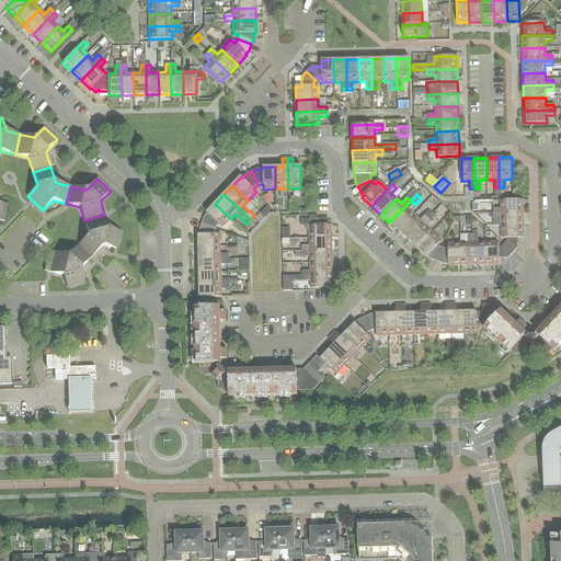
[(414,204),(411,201),(389,222),(399,231),(414,215),(409,210),(414,204)]
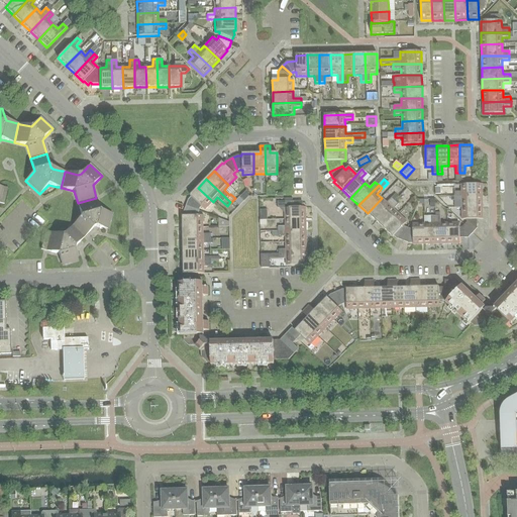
[(454,192),(454,197),(483,196),(482,185),(461,185),(461,192),(454,192)]
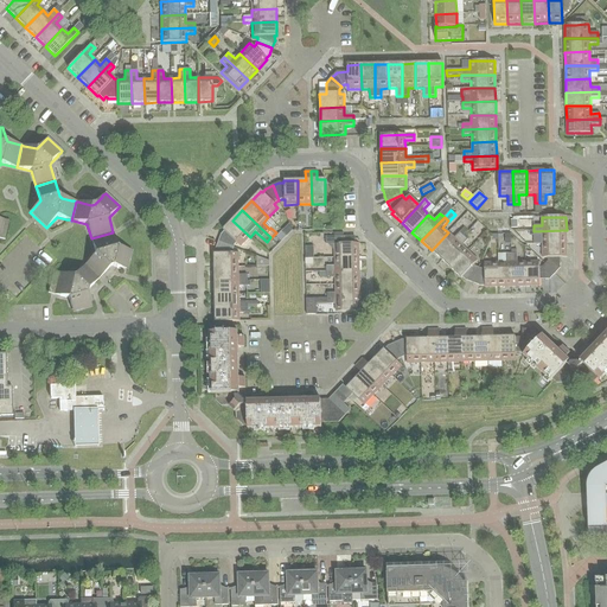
[(221,235),(221,236),(218,241),(234,248),(235,246),(236,243),(241,247),(250,237),(232,221),(223,230),(224,231),(221,235)]
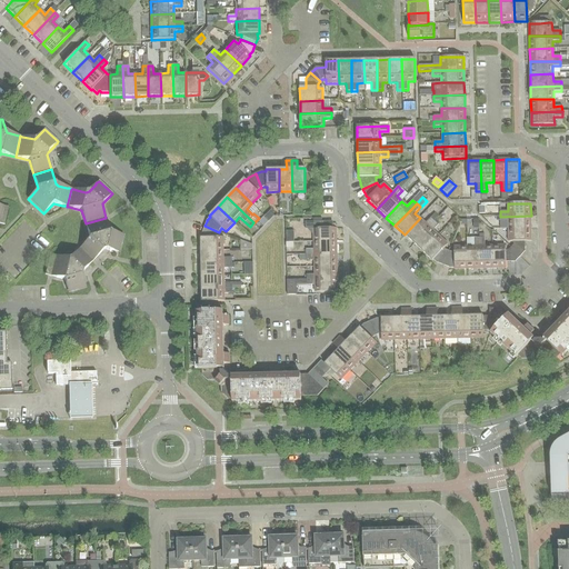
[(426,223),(420,218),(405,235),(413,243),(435,221),(439,217),(436,213),(426,223)]
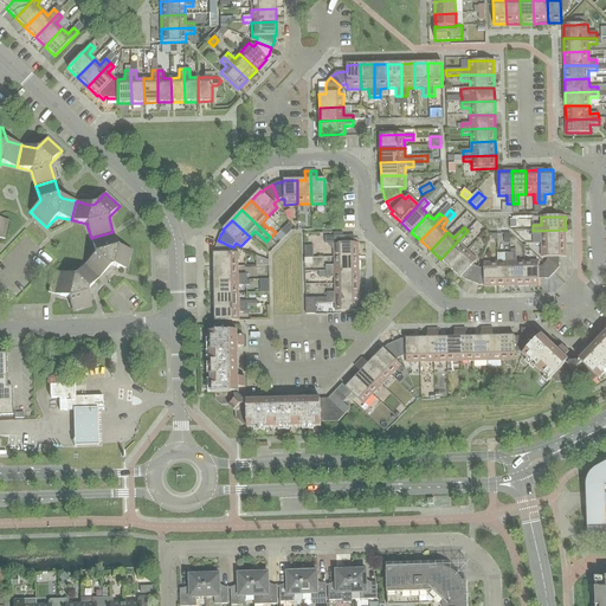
[(541,236),(541,244),(566,244),(566,230),(533,231),(533,236),(541,236)]
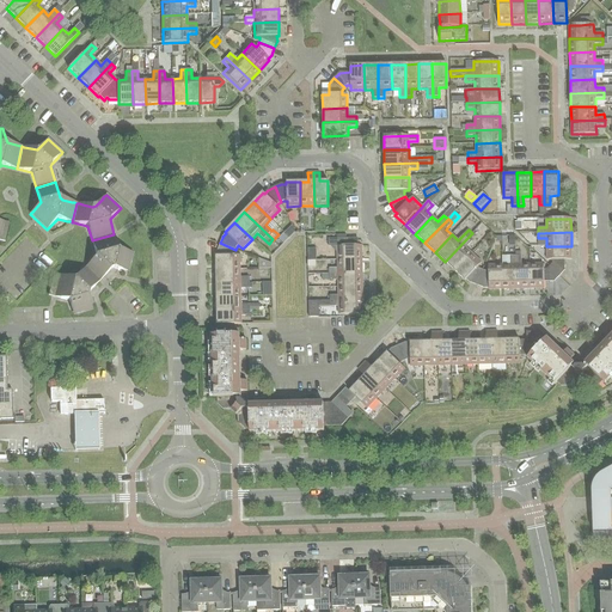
[(96,256),(85,267),(99,281),(111,269),(114,269),(123,271),(126,271),(128,273),(129,273),(134,254),(128,252),(118,250),(114,234),(92,240),(96,256)]
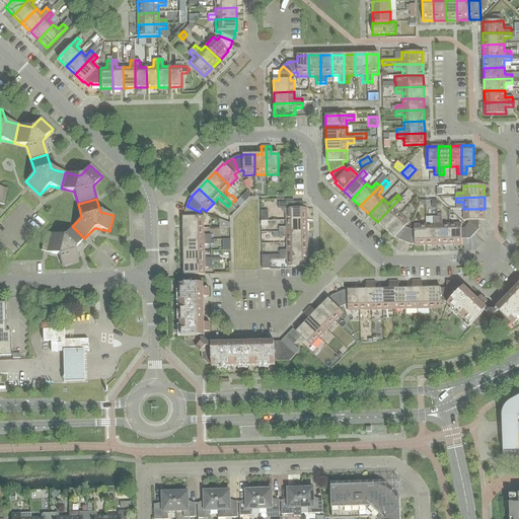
[(397,202),(396,202),(377,222),(385,230),(399,215),(395,210),(399,205),(402,202),(399,200),(397,202)]
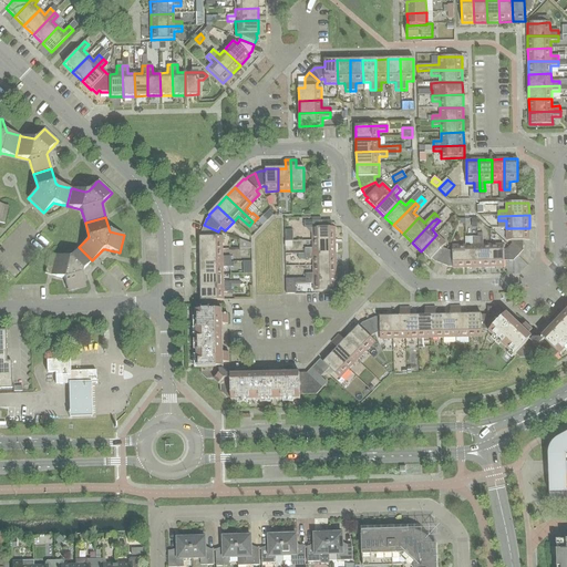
[(321,228),(321,222),(320,222),(303,222),(305,228),(312,228),(312,241),(336,240),(334,228),(321,228)]
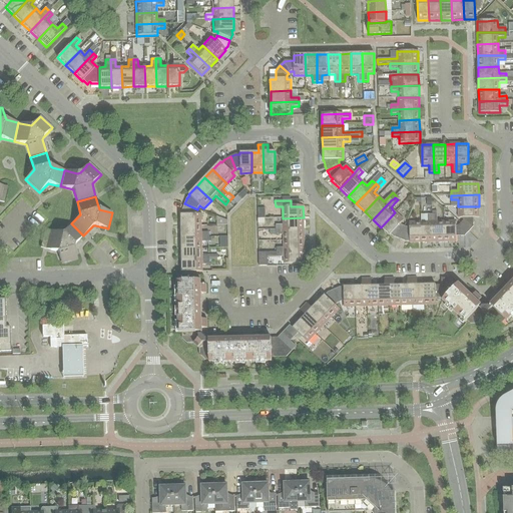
[(184,203),(182,210),(182,214),(180,214),(180,226),(201,225),(200,214),(196,214),(196,211),(197,209),(184,203)]
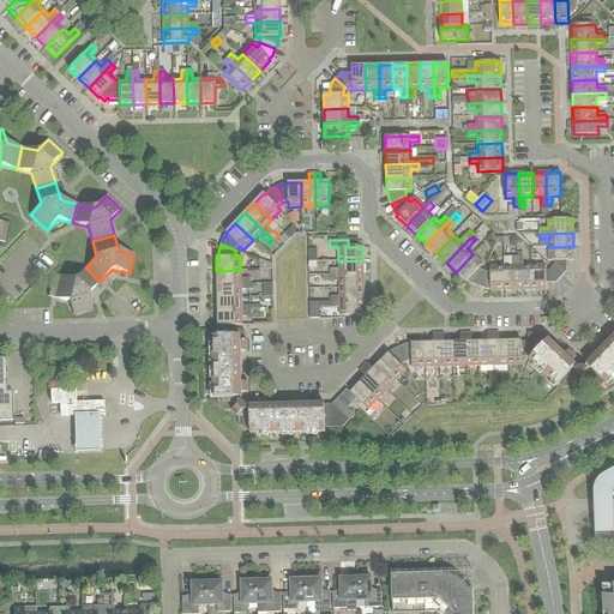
[(561,277),(566,272),(566,271),(566,260),(573,260),(573,247),(548,247),(548,262),(554,262),(554,265),(552,268),(561,277)]
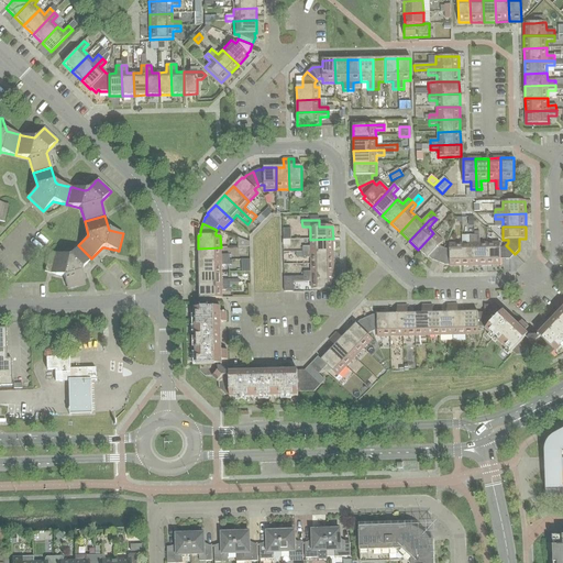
[(443,242),(433,233),(418,250),(428,258),(429,257),(432,261),(439,263),(444,249),(442,247),(440,245),(443,242)]
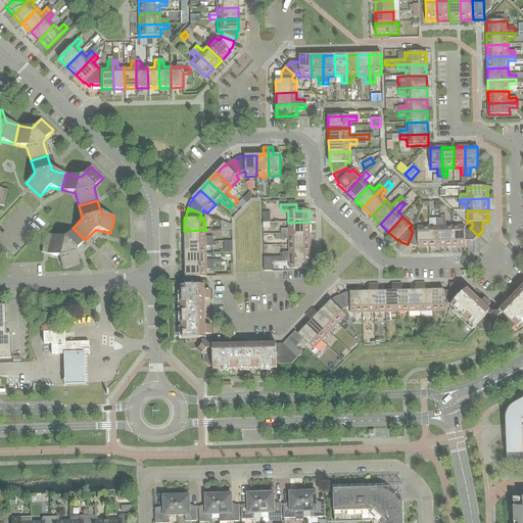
[(436,227),(429,227),(430,247),(441,247),(440,219),(435,219),(436,227)]
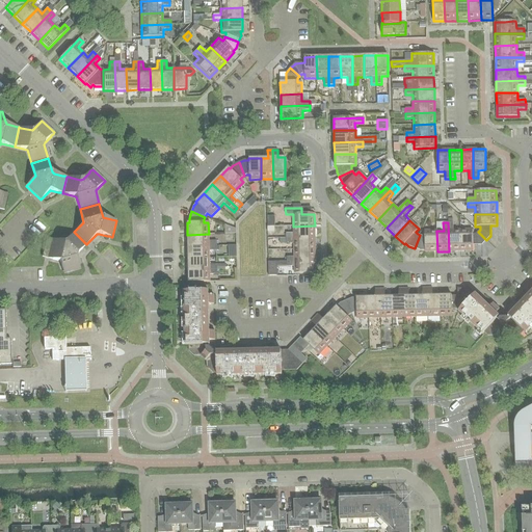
[(449,222),(448,222),(449,251),(460,251),(460,230),(453,230),(453,222),(449,222)]
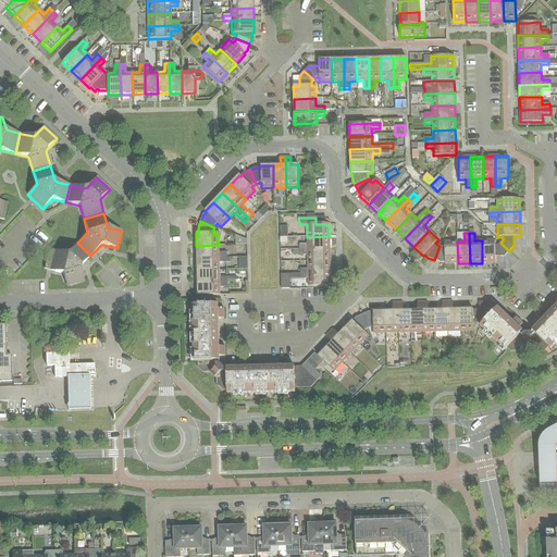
[(330,236),(307,237),(307,244),(299,244),(299,249),(330,249),(330,236)]
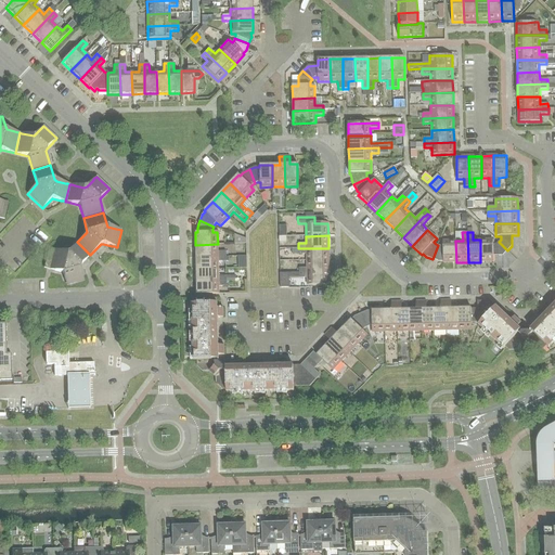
[(503,256),(503,255),(507,250),(499,242),(495,244),(492,244),(492,240),(480,240),(480,262),(493,262),(493,256),(503,256)]
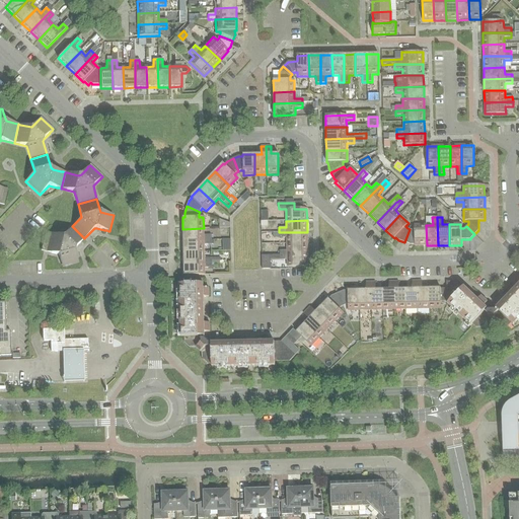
[(404,242),(410,244),(411,244),(415,244),(415,246),(427,245),(426,225),(414,225),(414,230),(412,230),(410,229),(404,242)]
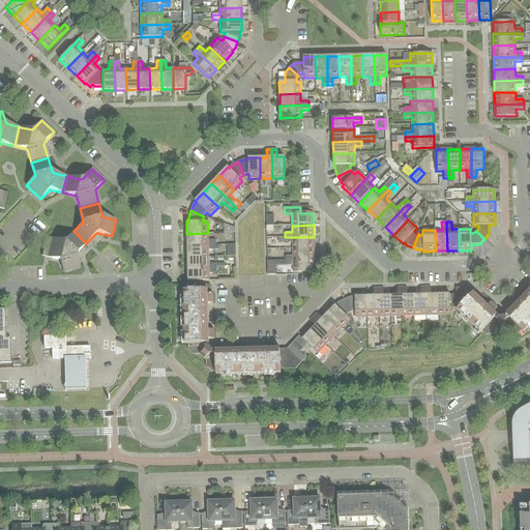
[(47,237),(41,256),(45,257),(49,258),(60,261),(62,268),(62,269),(64,273),(80,269),(79,264),(77,256),(77,253),(86,243),(74,231),(72,233),(64,241),(47,237)]
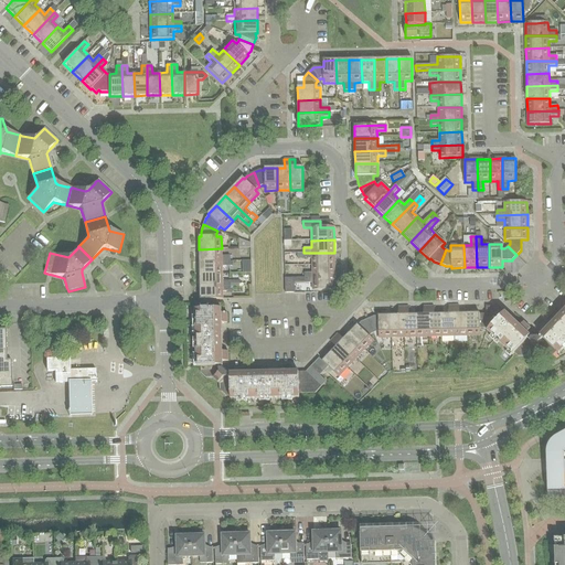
[(199,249),(199,262),(230,262),(230,256),(222,256),(222,248),(199,249)]
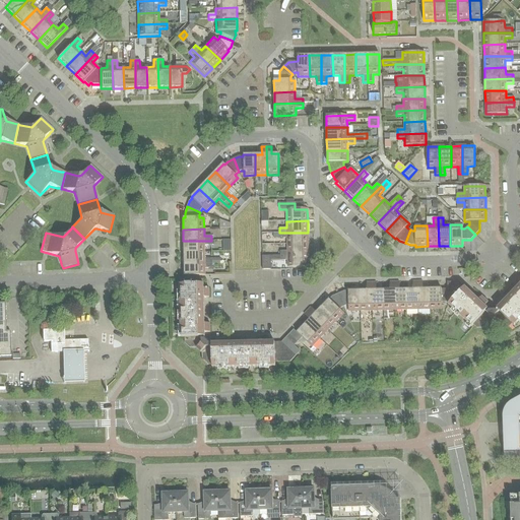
[(287,238),(287,244),(308,244),(308,233),(279,233),(273,233),(273,238),(287,238)]
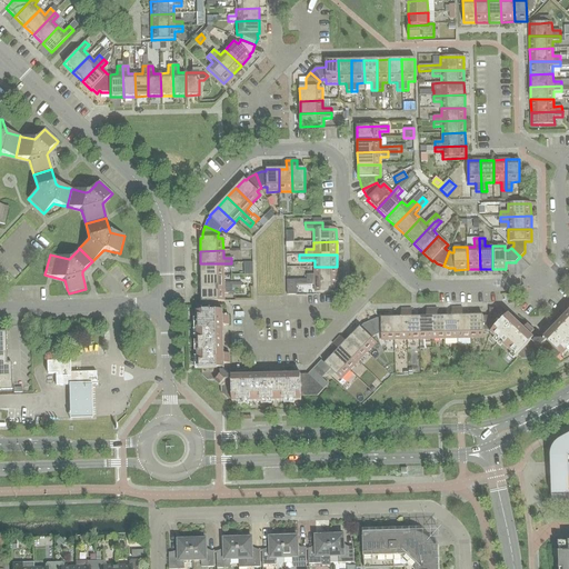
[(200,263),(201,277),(223,276),(223,268),(231,268),(231,263),(200,263)]
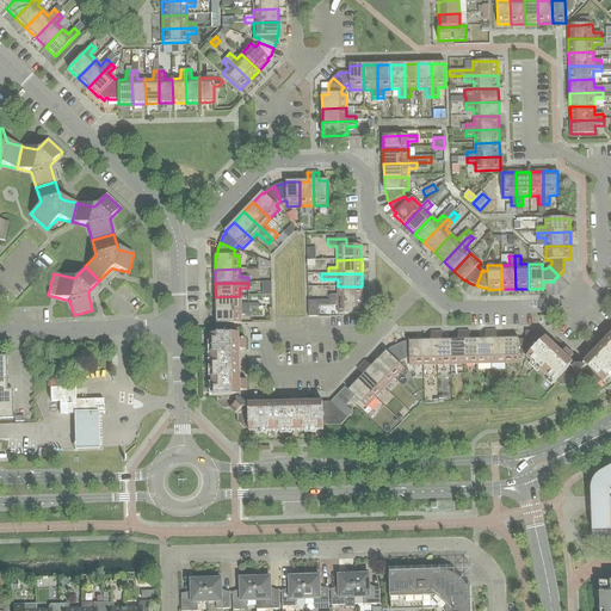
[(329,301),(363,301),(362,287),(338,287),(338,295),(329,295),(329,301)]
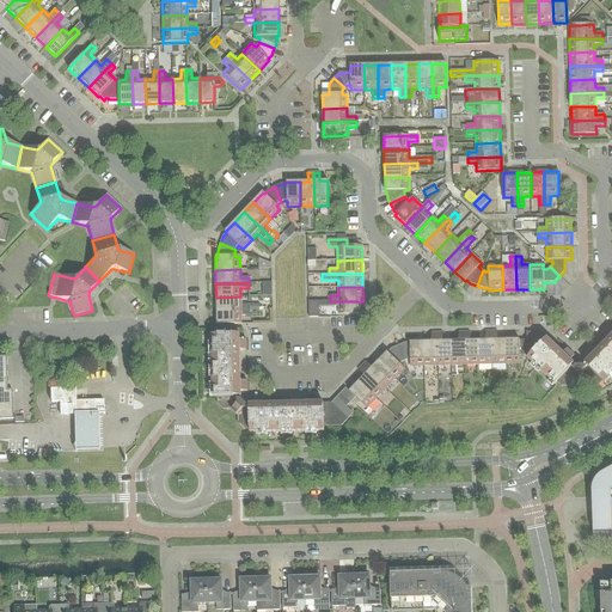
[(216,298),(216,311),(250,310),(250,311),(259,311),(259,305),(250,305),(240,305),(240,297),(216,298)]
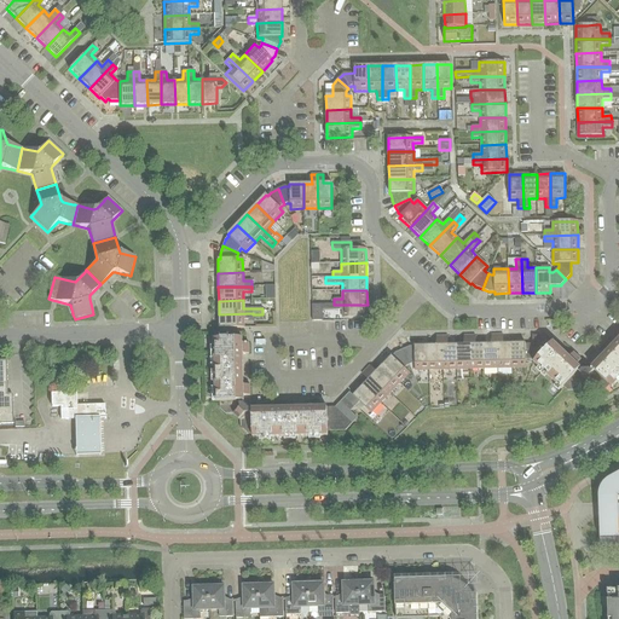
[(322,305),(312,305),(313,322),(322,322),(322,305)]
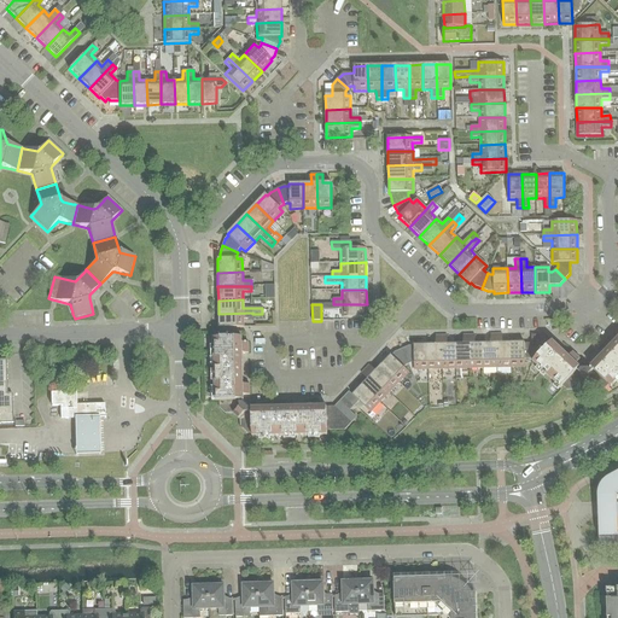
[(367,304),(333,304),(333,310),(342,310),(342,318),(367,318),(367,304)]
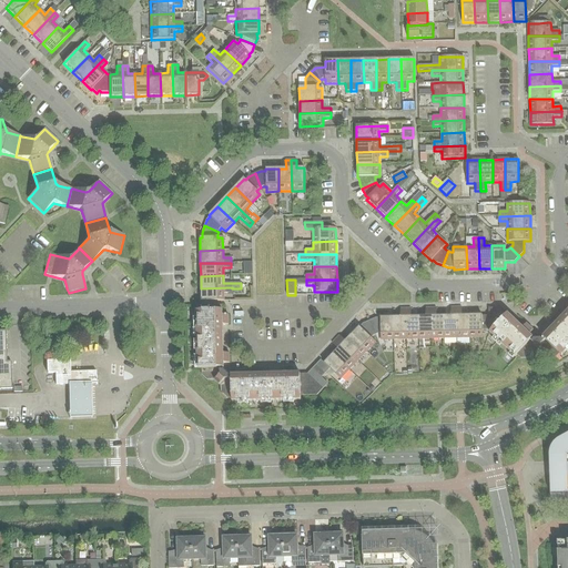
[(201,302),(224,301),(224,293),(232,293),(232,288),(232,287),(201,288),(201,302)]
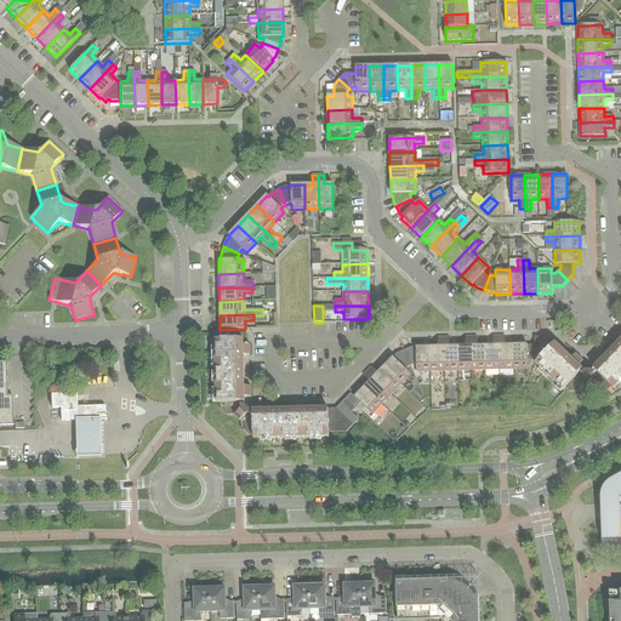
[(215,341),(216,404),(220,403),(220,405),(220,409),(227,416),(234,416),(241,422),(241,429),(248,436),(251,436),(254,436),(254,439),(329,438),(329,433),(330,433),(346,432),(358,420),(352,414),(351,414),(346,419),(336,409),(328,409),(306,410),(301,410),(295,410),(268,411),(263,411),(258,411),(250,411),(245,406),(244,398),(244,392),(244,387),(244,355),(243,351),(243,346),(243,341),(243,334),(238,334),(235,336),(234,334),(224,334),(222,336),(221,334),(215,335),(215,336),(215,341)]
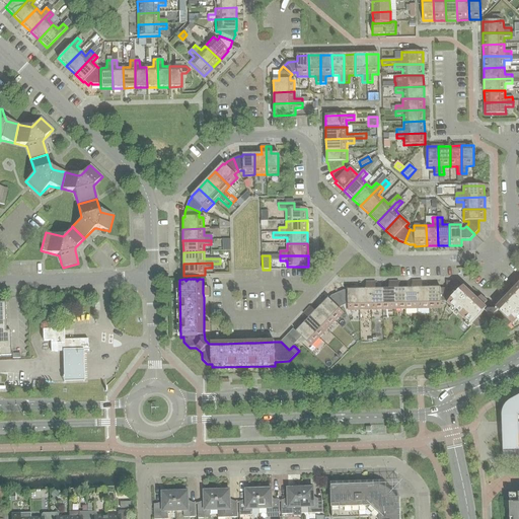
[(413,289),(405,289),(405,309),(418,309),(417,281),(412,281),(413,289)]
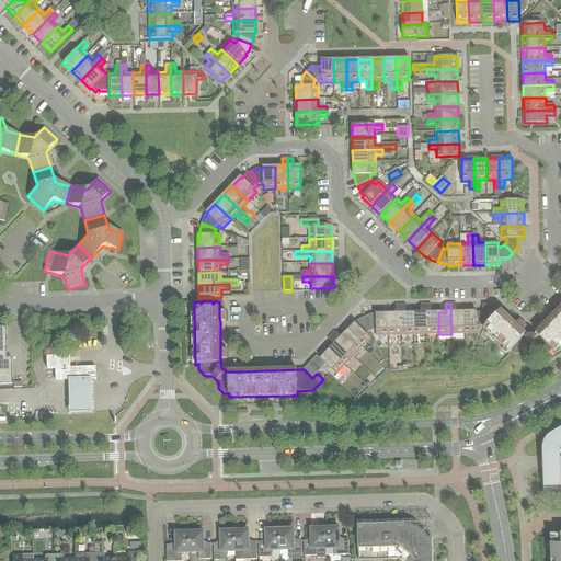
[(456,304),(450,304),(451,334),(464,334),(464,311),(456,311),(456,304)]
